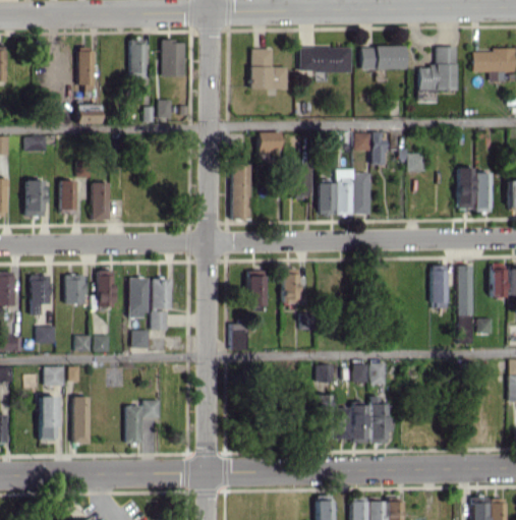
[(130,40),(129,77),(146,77),(146,40),(130,40)]
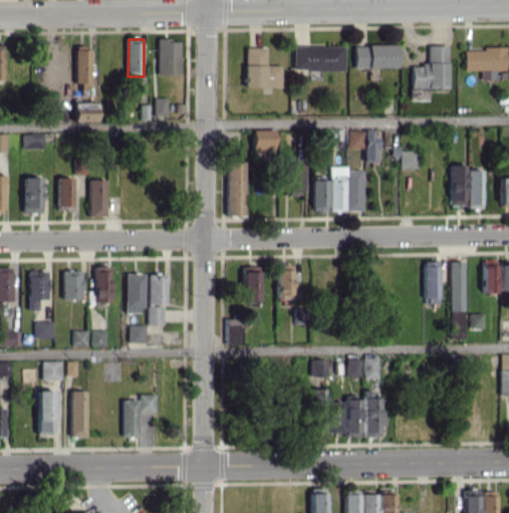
[(160,40),(159,75),(182,75),(183,40),(160,40)]
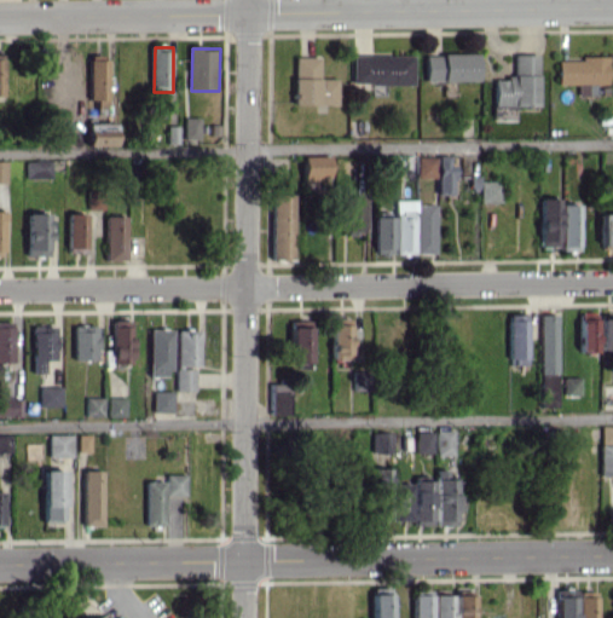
[(481,81),(480,55),(429,55),(429,82),(481,81)]
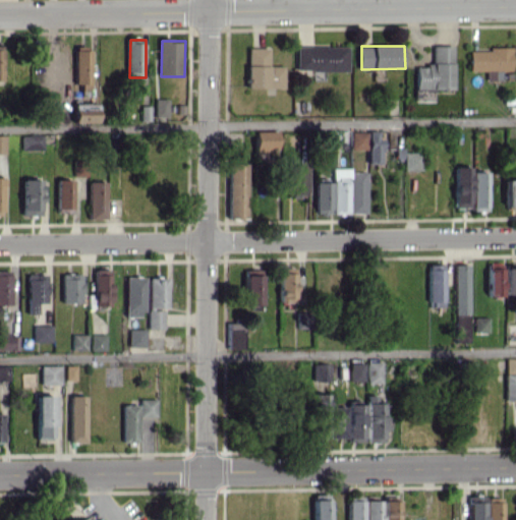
[(456,90),(455,46),(436,47),(436,66),(418,66),(418,102),(438,102),(438,90),(456,90)]
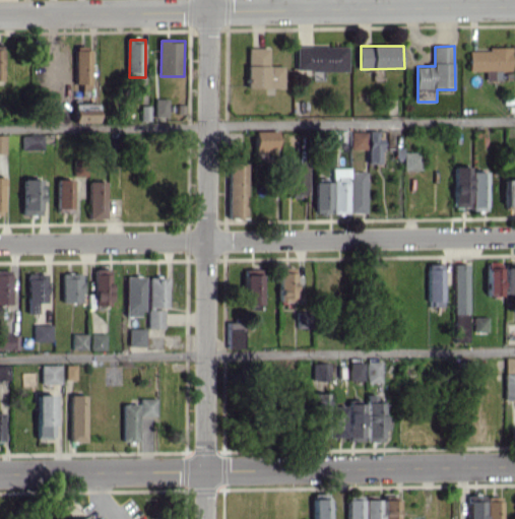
[(349,72),(350,47),(300,47),(299,71),(349,72)]
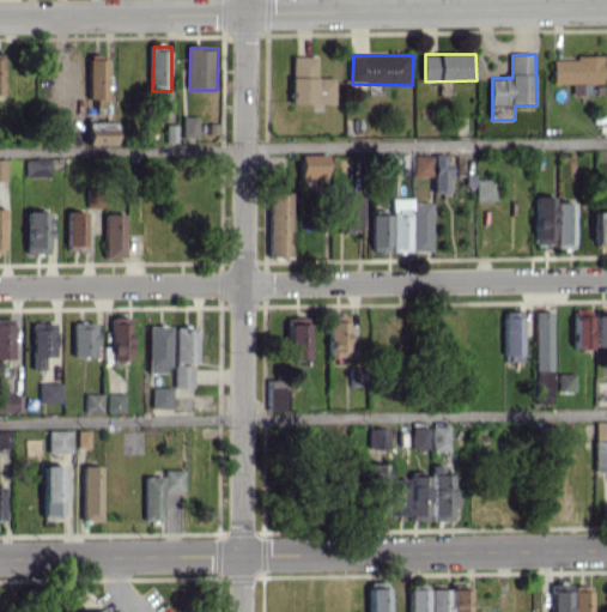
[(110,56),(92,56),(91,100),(99,100),(99,108),(110,109),(110,56)]
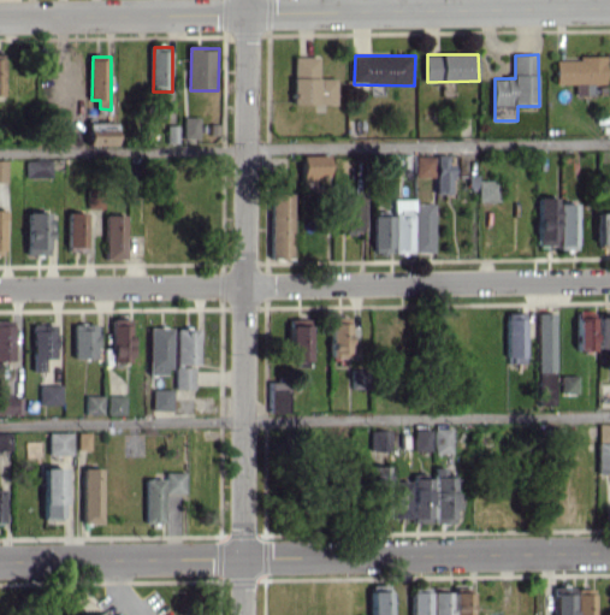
[(338,106),(339,80),(321,80),(321,58),(296,57),(296,105),(338,106)]
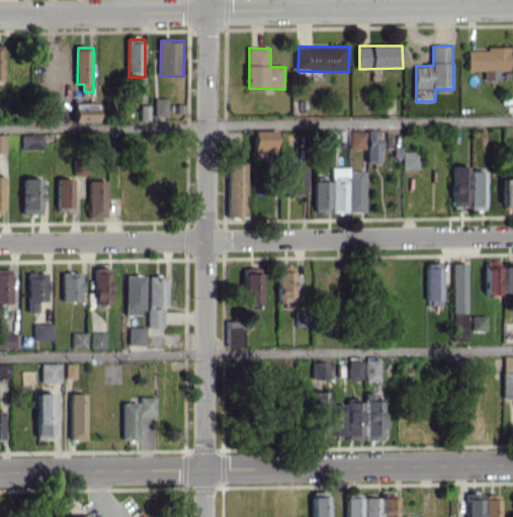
[(471,51),(471,71),(489,72),(489,75),(495,75),(495,71),(512,71),(512,48),(490,48),(490,52),(471,51)]
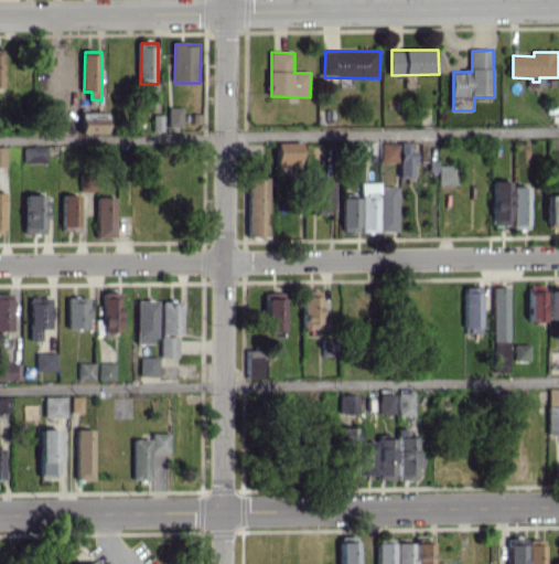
[(185,107),(172,108),(172,127),(186,127),(185,107)]
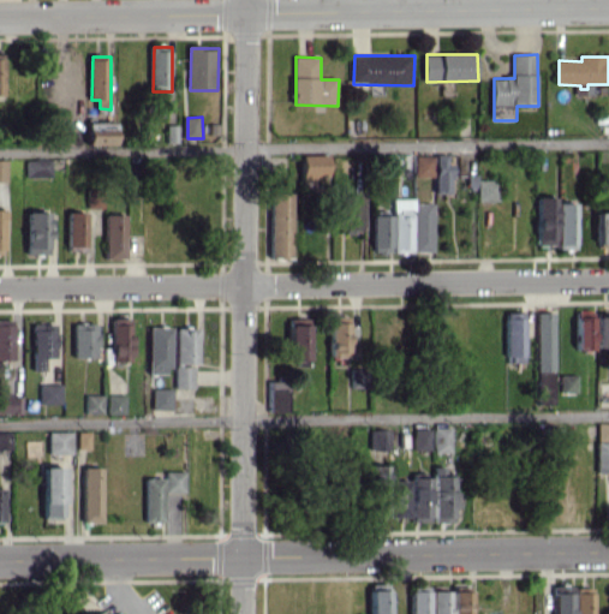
[(119,123),(91,123),(91,145),(119,145),(119,123)]
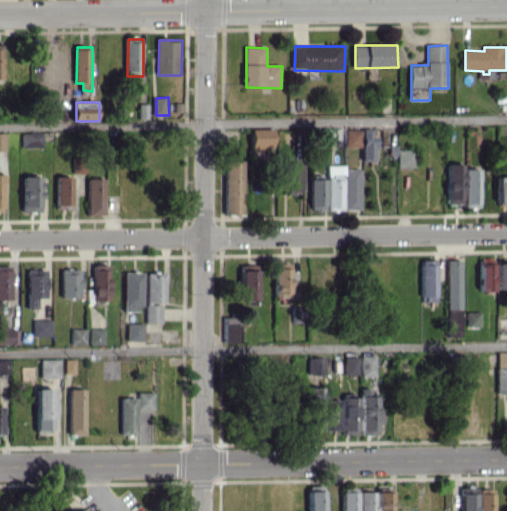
[(275,129),(253,130),(254,150),(276,150),(275,129)]
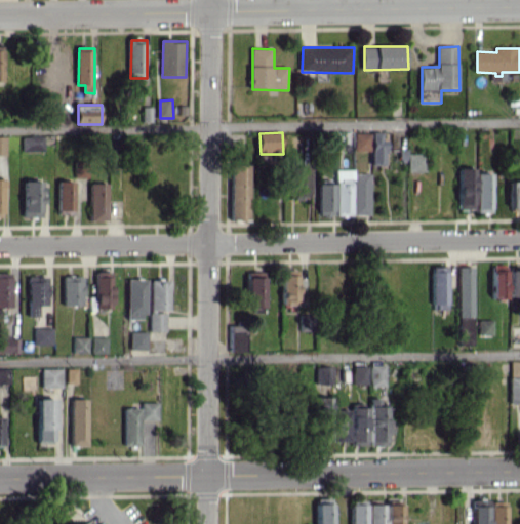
[(374,166),(388,166),(388,132),(374,132),(374,166)]
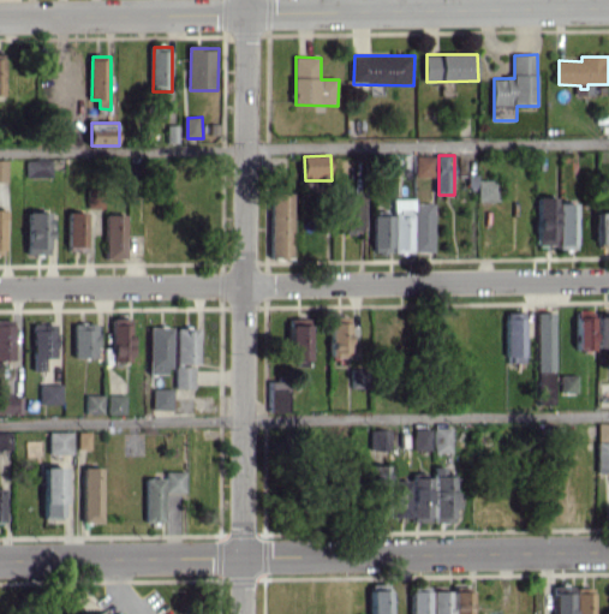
[(437,177),(437,156),(419,158),(419,178),(437,177)]
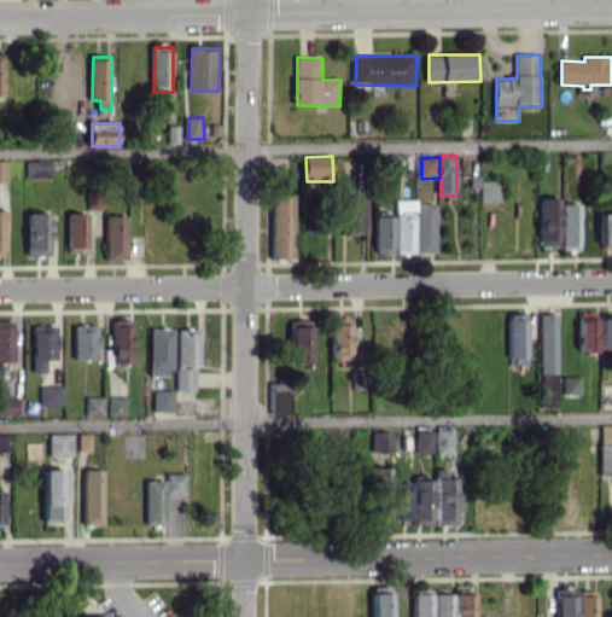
[(12,162),(0,161),(0,182),(12,184),(12,162)]
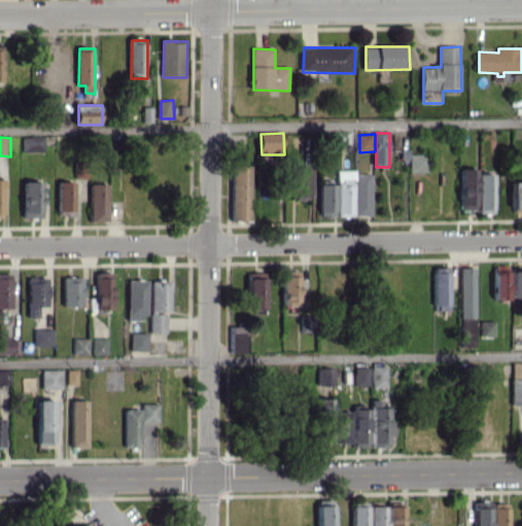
[(48,152),(48,137),(26,137),(26,152),(48,152)]
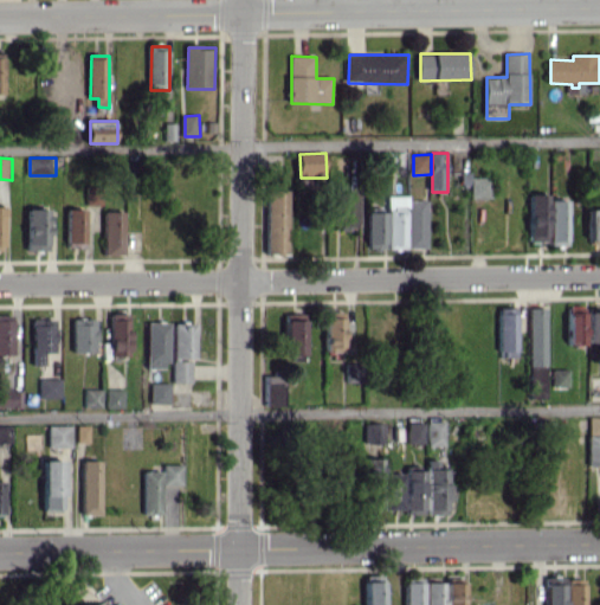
[(475,199),(492,199),(491,178),(475,179),(475,199)]
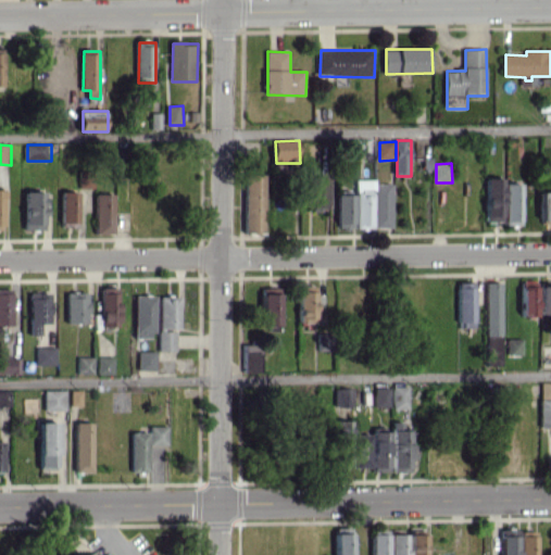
[(266,175),(247,175),(249,234),(268,234),(266,175)]
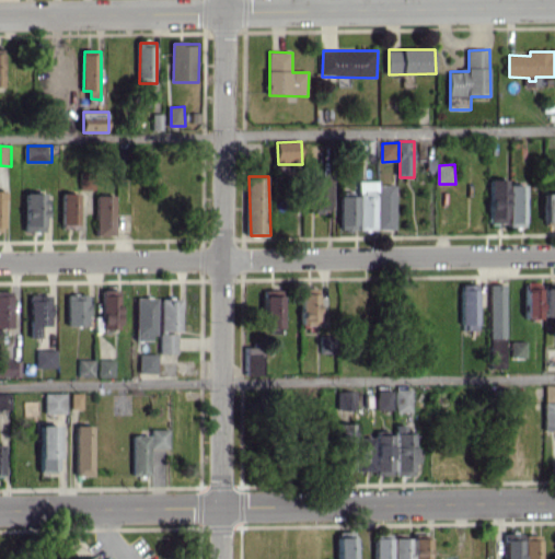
[(335,209),(335,177),(313,178),(314,209),(335,209)]
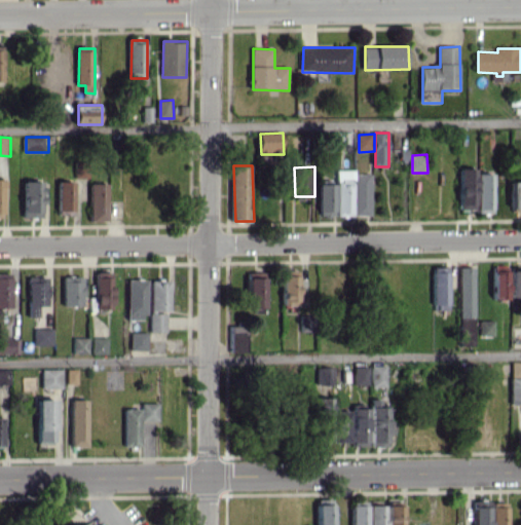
[(479,170),(462,170),(461,210),(478,211),(479,170)]
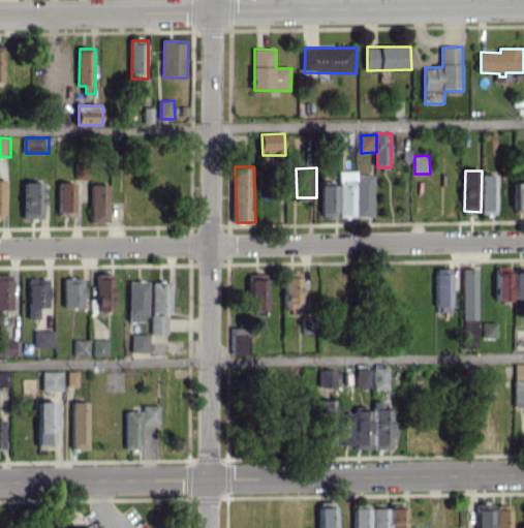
[(376,217),(376,176),(360,176),(360,217),(376,217)]
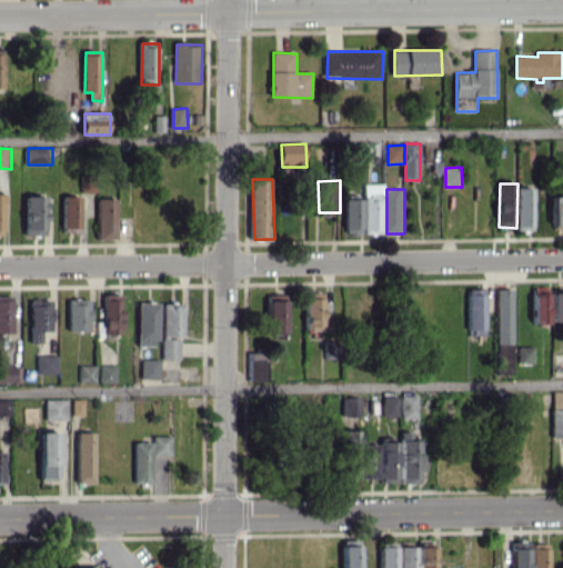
[(535,189),(519,189),(519,230),(535,230),(535,189)]
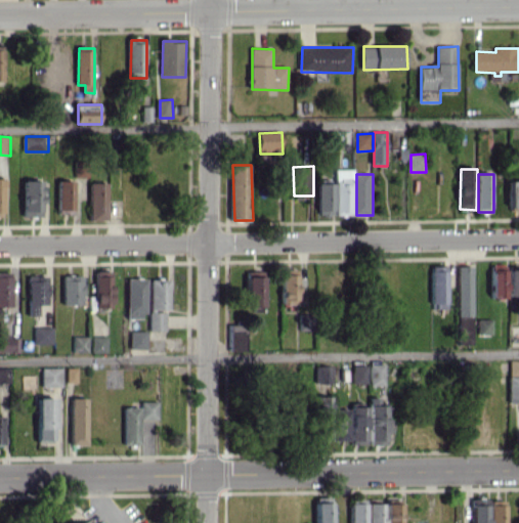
[(0,179),(0,217),(7,218),(8,180),(0,179)]
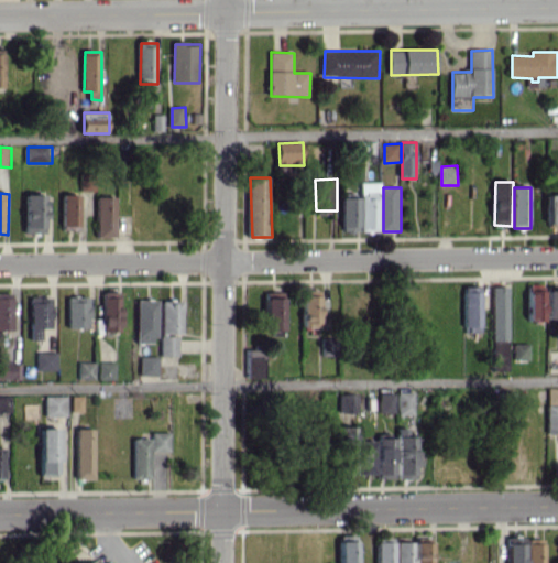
[(29,234),(48,234),(48,195),(29,195),(29,234)]
